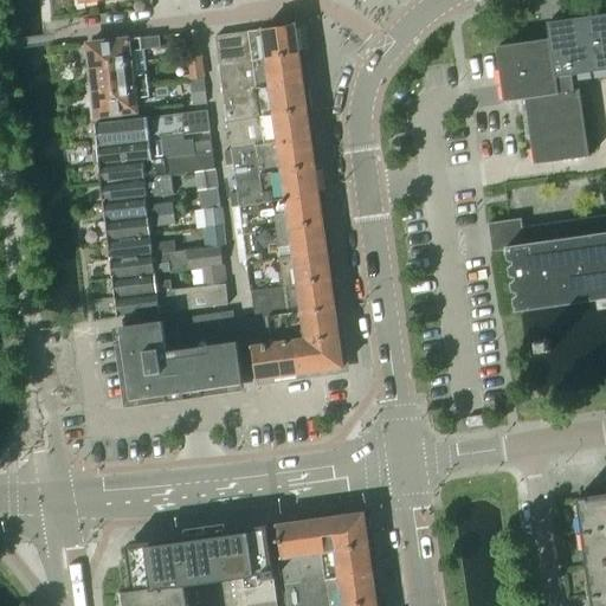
[(605,15),(547,24),(549,40),(550,40),(556,78),(572,76),(586,75),(605,71),(605,15)]
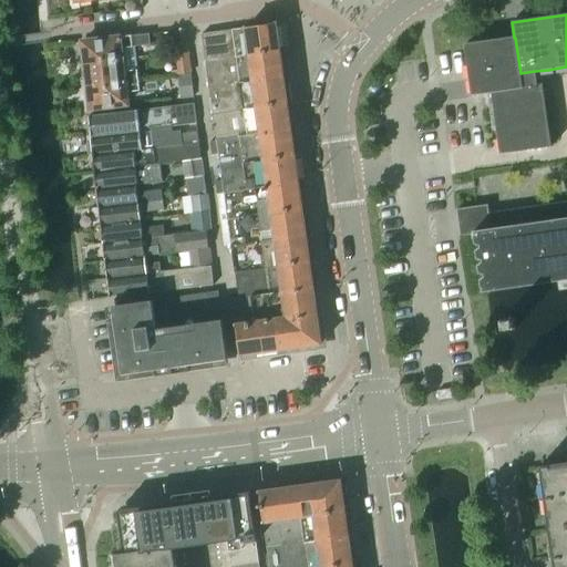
[(277,23),(202,34),(206,61),(280,50),(277,23)]
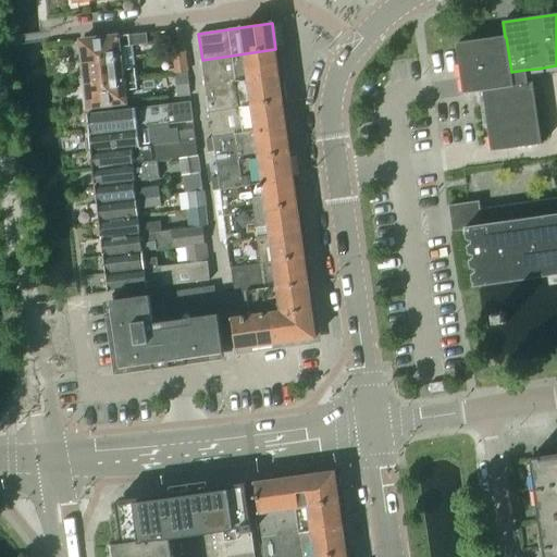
[(184,51),(182,29),(172,31),(175,52),(184,51)]
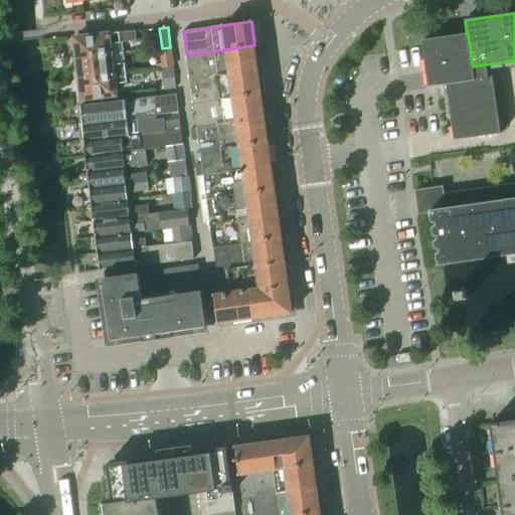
[(76,47),(74,50),(74,57),(77,58),(77,59),(112,55),(124,53),(122,42),(137,41),(136,31),(75,38),(76,47)]
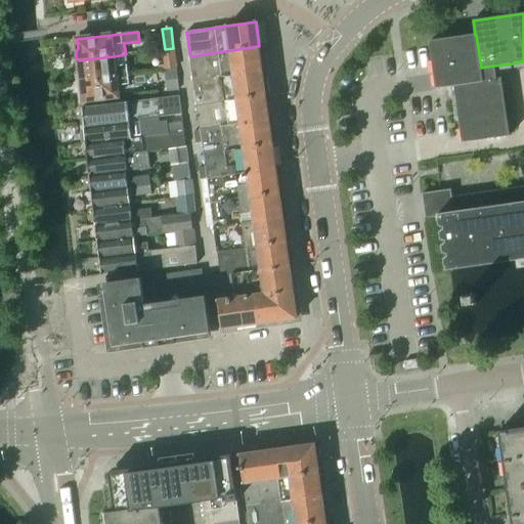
[(465,36),(429,41),(430,48),(436,89),(453,86),(455,98),(462,143),(510,136),(501,78),(508,70),(507,64),(494,66),(481,68),(476,35),(475,35),(465,36)]
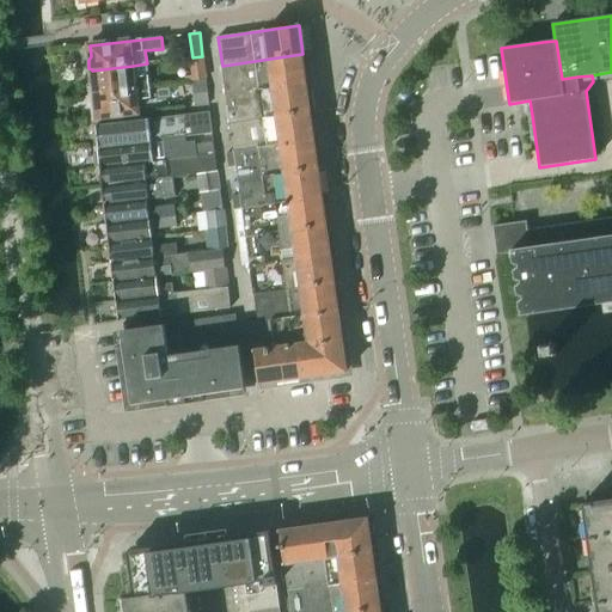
[(303,54),(222,66),(226,95),(306,83),(303,54)]
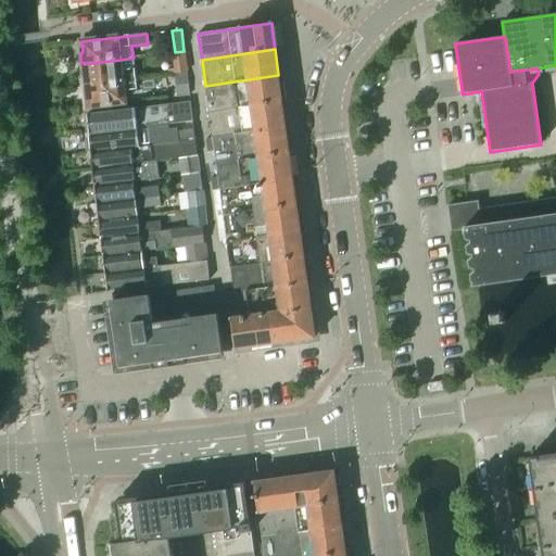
[(184,51),(175,53),(177,74),(187,73),(184,51)]
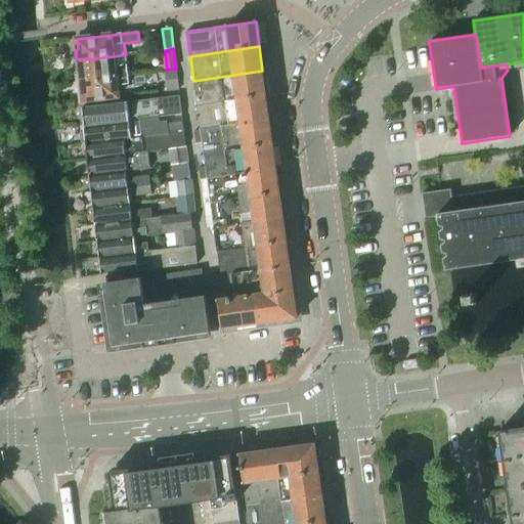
[(80,61),(77,63),(78,70),(81,72),(82,80),(128,75),(127,66),(126,54),(114,56),(79,60),(80,61)]
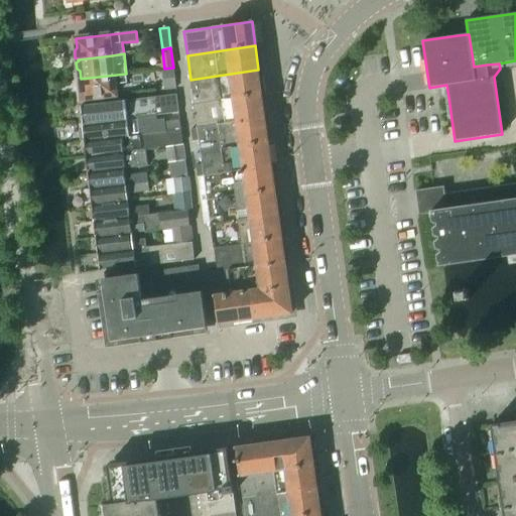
[(258,70),(190,80),(194,103),(262,94),(258,70)]
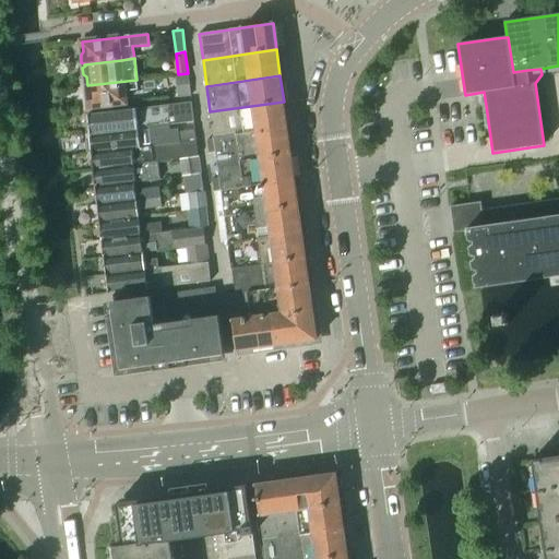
[(88,94),(85,97),(86,104),(90,106),(90,108),(126,104),(125,91),(138,90),(137,80),(87,85),(88,94)]
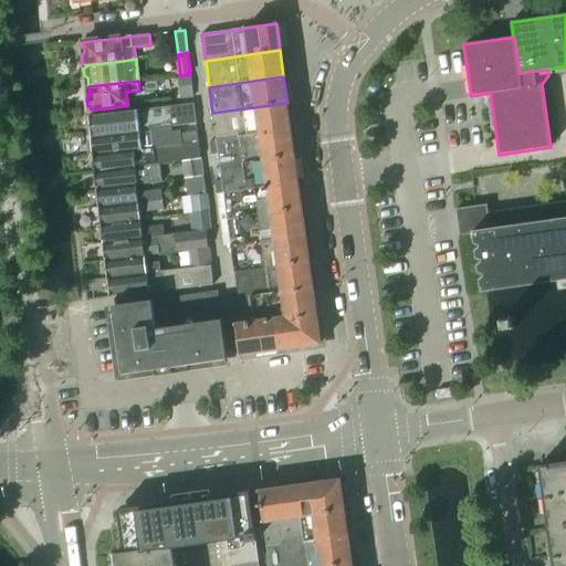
[(287,103),(212,113),(217,139),(291,129),(287,103)]
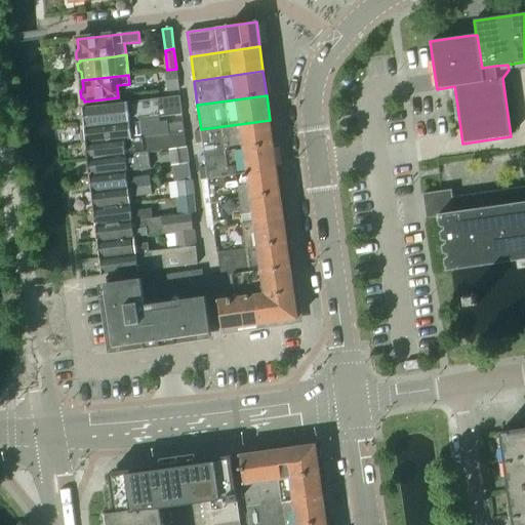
[(127,103),(83,108),(85,127),(138,121),(159,118),(183,115),(180,96),(127,103)]
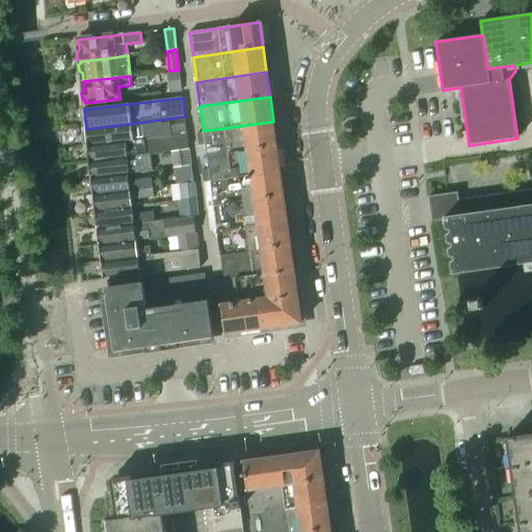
[(140,123),(86,129),(87,145),(136,140),(142,139),(158,138),(187,134),(186,125),(170,126),(170,123),(162,124),(161,120),(140,123)]
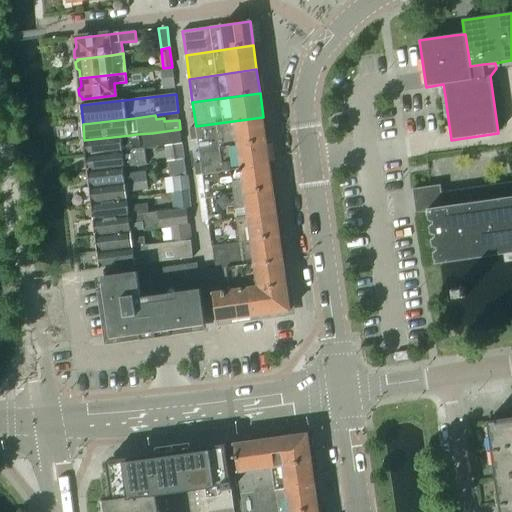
[(263,117),(196,126),(197,138),(201,162),(202,173),(202,174),(270,164),(263,117)]
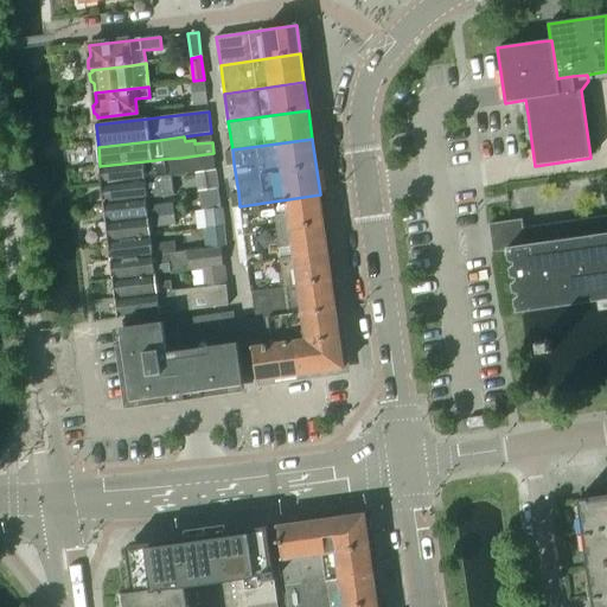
[(163,159),(155,160),(158,178),(171,177),(197,173),(216,171),(213,153),(180,158),(163,159)]
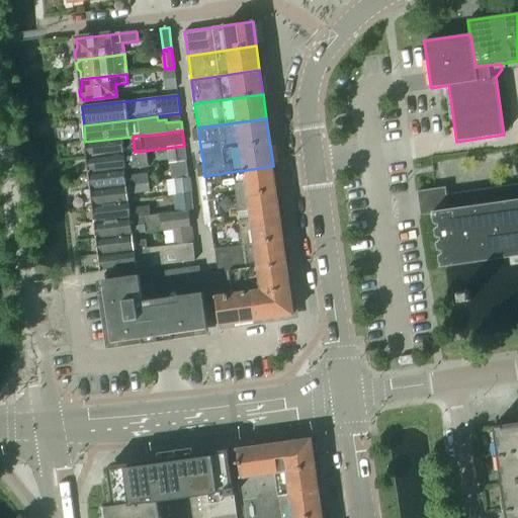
[(133,137),(85,142),(87,157),(122,153),(122,154),(135,152),(133,137)]
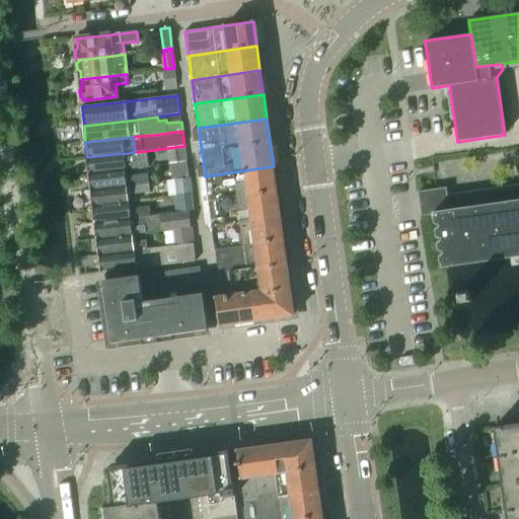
[(123,153),(87,157),(89,173),(125,169),(148,167),(146,151),(135,152),(123,154),(123,153)]
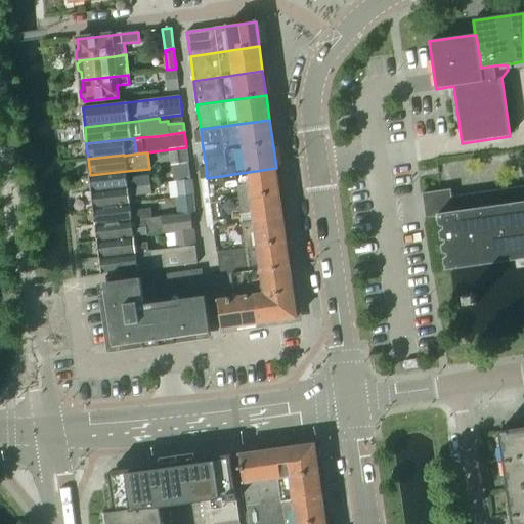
[(207,178),(202,179),(208,227),(214,226),(284,217),(279,192),(276,168),(207,178)]
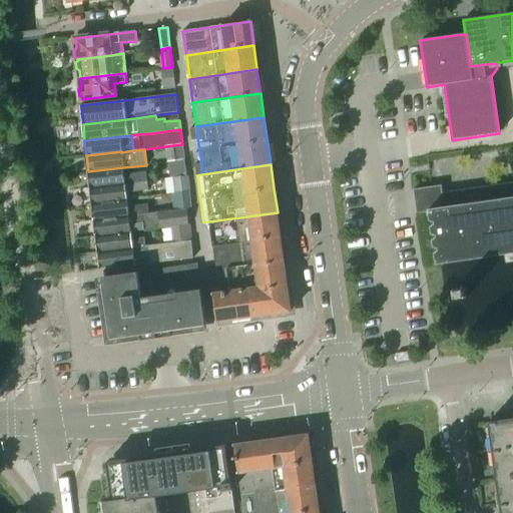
[(123,167),(88,171),(90,188),(147,181),(147,172),(124,175),(123,167)]
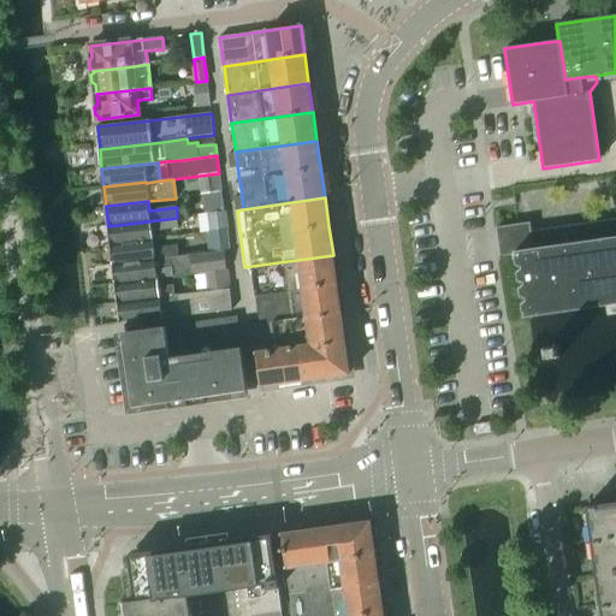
[(177,218),(108,226),(111,244),(153,241),(152,232),(178,230),(177,218)]
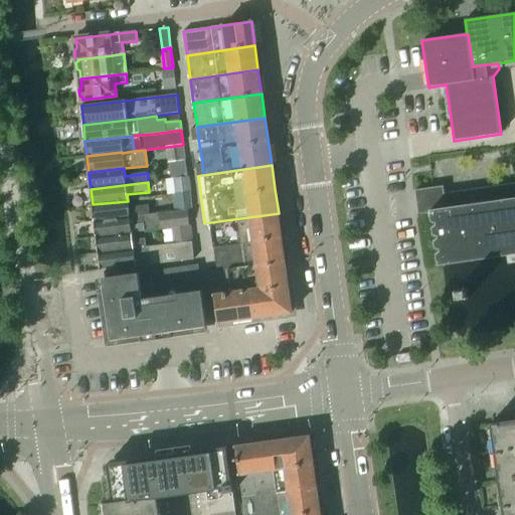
[(514,183),(444,194),(443,187),(414,191),(417,214),(431,213),(438,267),(507,256),(508,265),(514,263),(514,183)]
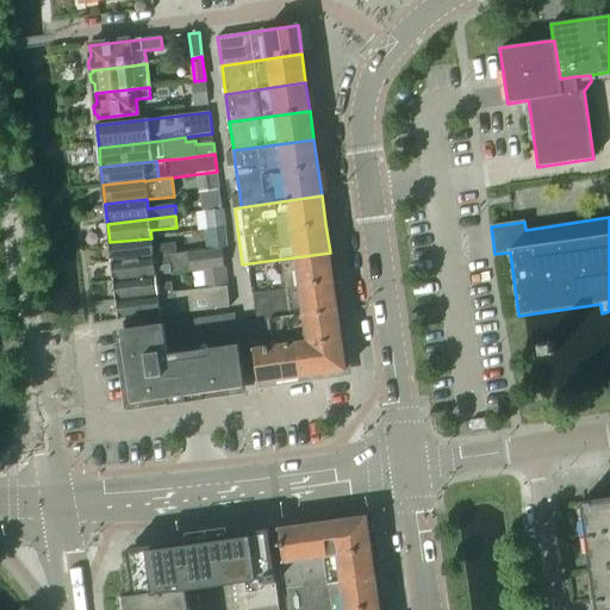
[(151,238),(110,242),(112,261),(168,255),(176,255),(175,244),(153,247),(151,238)]
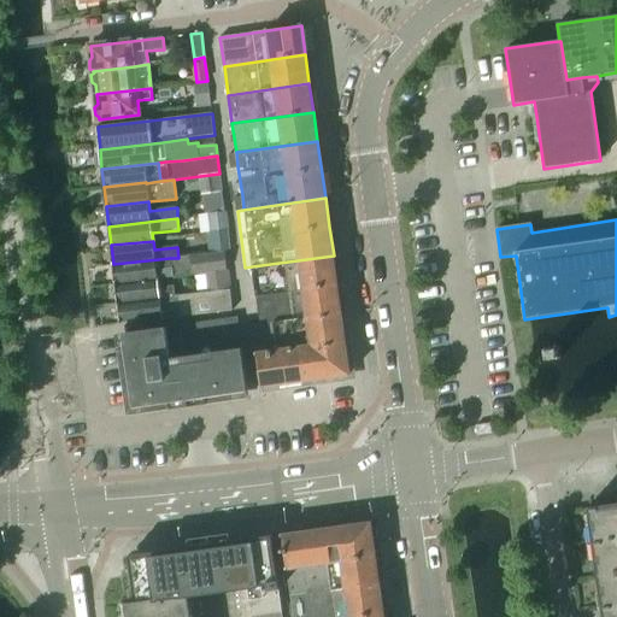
[(170,258),(113,264),(116,283),(158,278),(172,277),(209,272),(228,270),(225,252),(178,258),(170,258)]
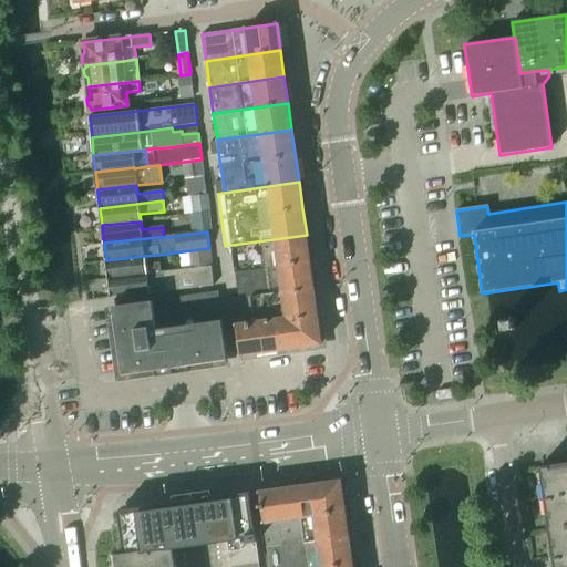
[(307,235),(232,245),(239,297),(233,298),(233,299),(313,287),(307,235)]
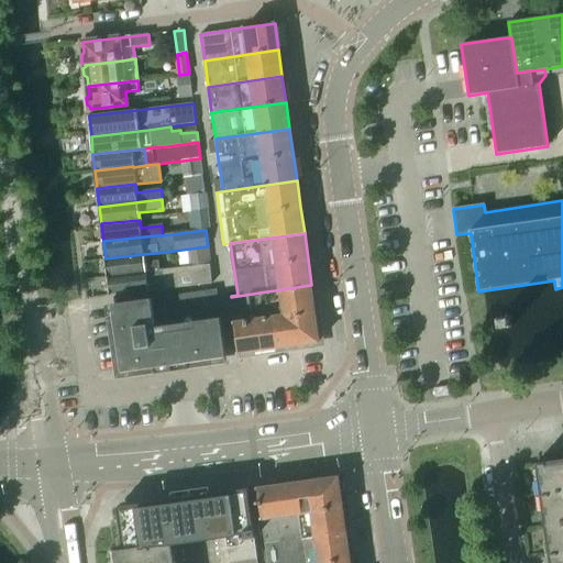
[(208,246),(190,249),(191,263),(209,261),(208,246)]
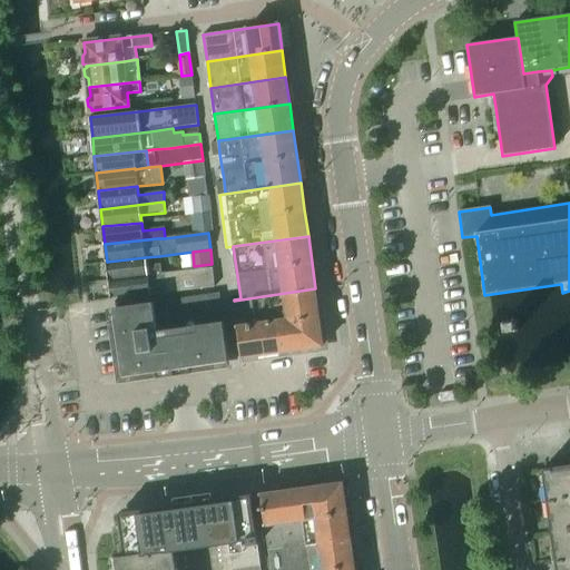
[(146,257),(107,262),(109,279),(161,274),(160,265),(147,266),(146,257)]
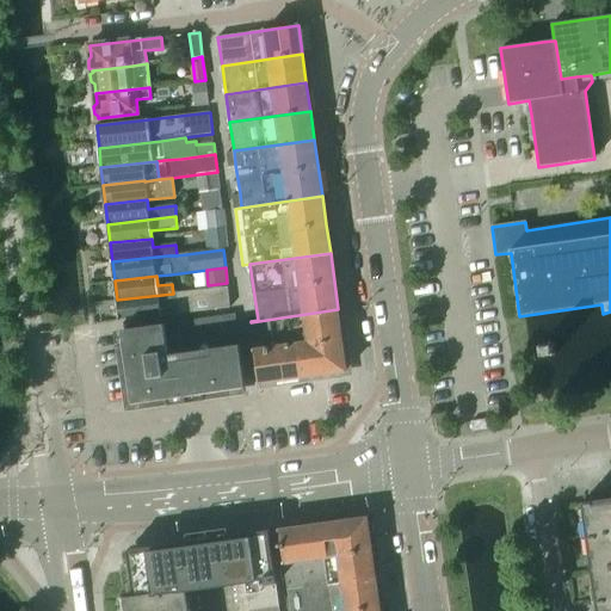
[(173,294),(117,300),(119,320),(180,314),(230,308),(228,288),(173,294)]
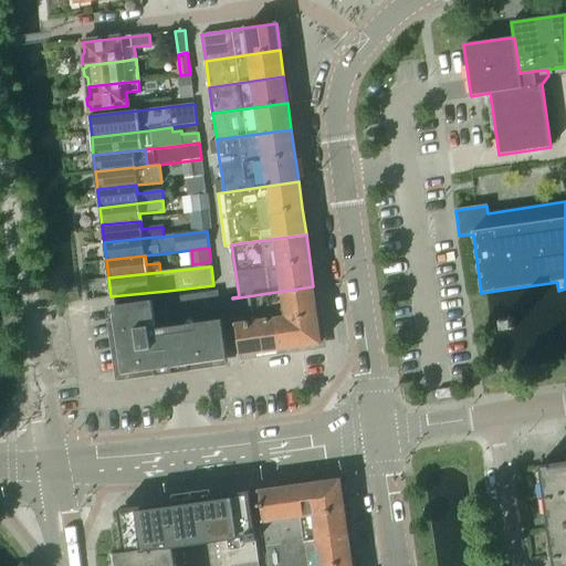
[(313,286),(232,299),(236,317),(234,317),(240,354),(322,343),(313,286)]
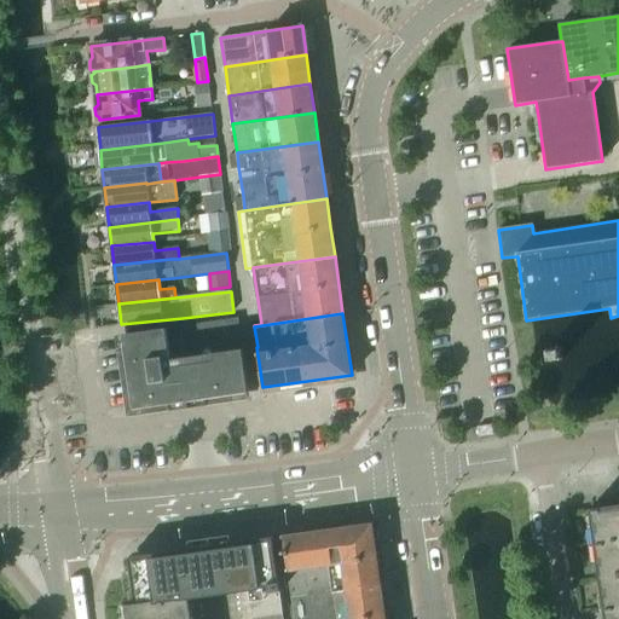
[(248,389),(238,319),(233,319),(127,335),(129,351),(120,352),(128,410),(144,408),(145,415),(172,410),(171,404),(207,399),(207,405),(233,401),(233,395),(249,393),(248,389)]
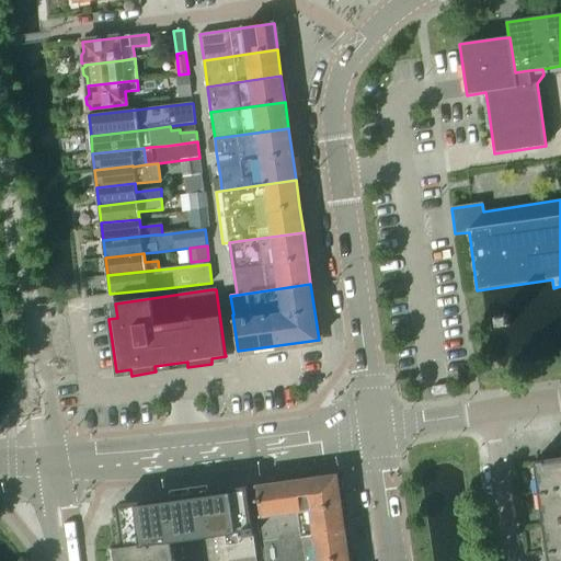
[(560,560),(560,458),(535,462),(548,560),(560,560)]
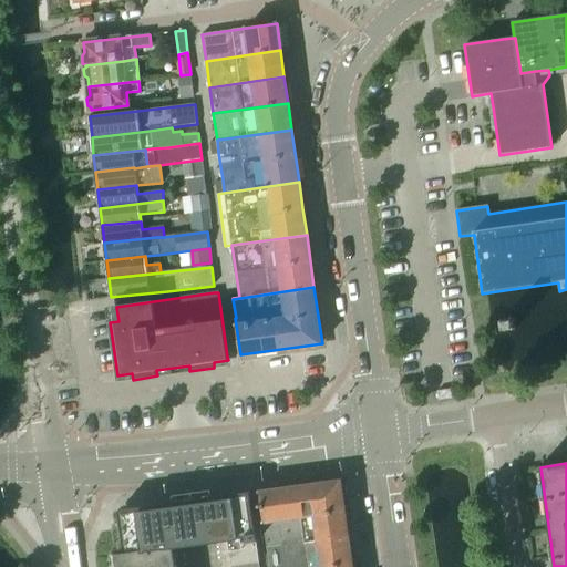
[(341,480),(301,486),(305,516),(346,509),(341,480)]
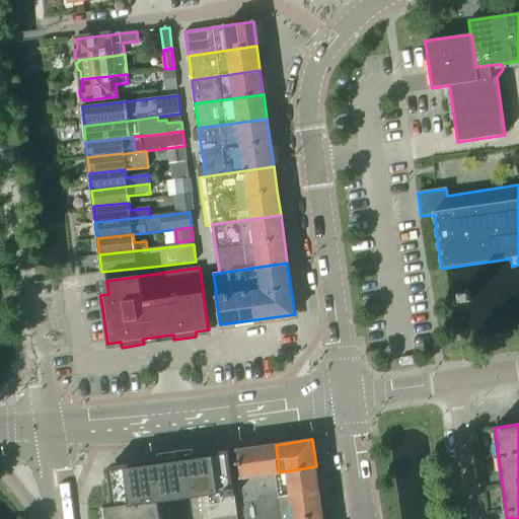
[(238,450),(242,477),(279,472),(276,445),(238,450)]
